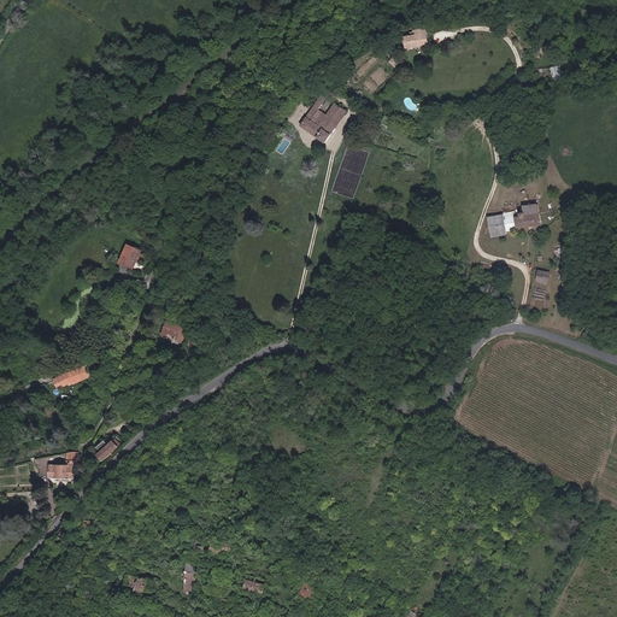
[(427,34),(406,36),(407,48),(428,45),(427,34)]
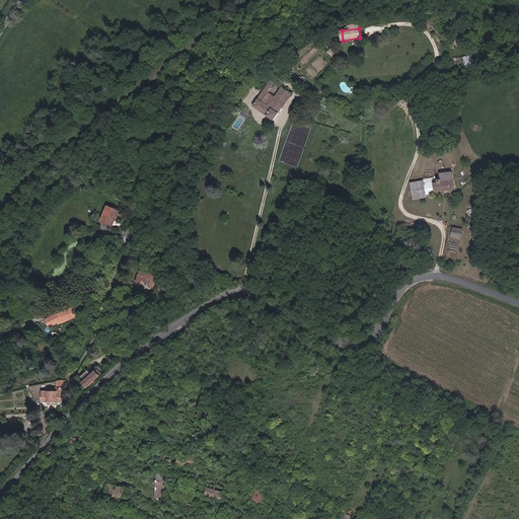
[(463,56),(464,66),(473,66),(473,56),(463,56)]
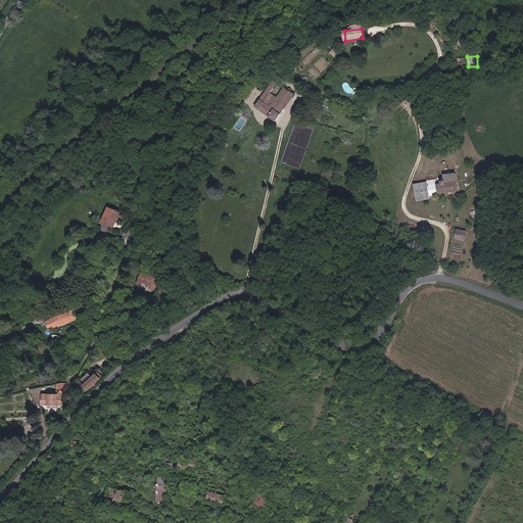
[(269,96),(271,93),(278,82),(274,80),(256,106),(277,121),(295,94),(289,90),(291,88),(287,85),(285,88),(279,98),(276,101),(269,96)]
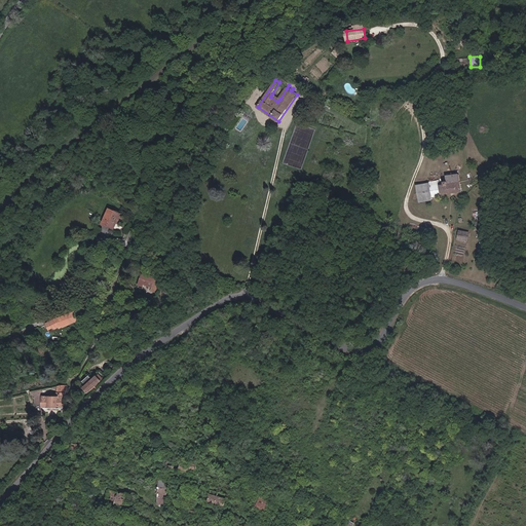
[(280,99),(272,94),(270,97),(277,102),(280,99)]
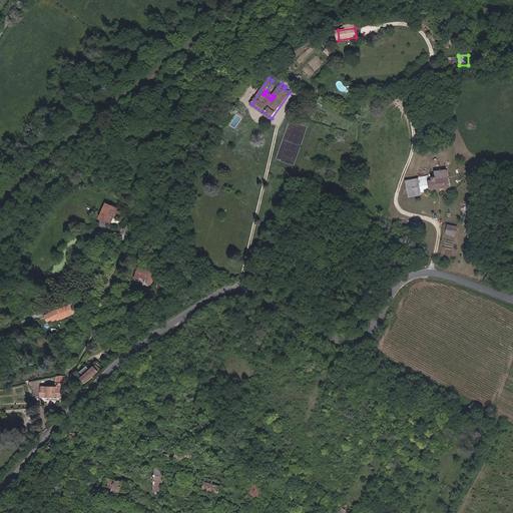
[(429,182),(430,190),(450,188),(449,182),(449,176),(448,172),(435,173),(436,178),(433,178),(433,181),(429,182)]
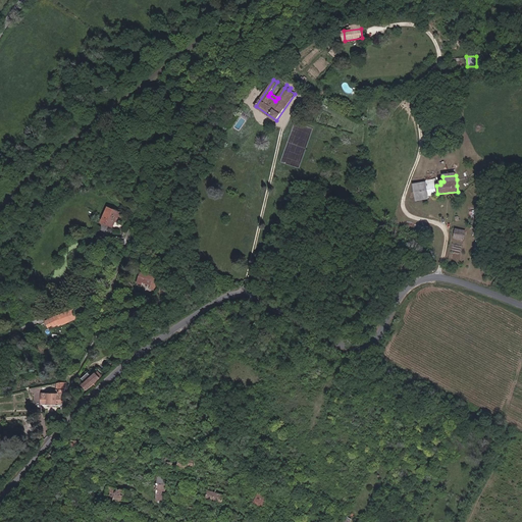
[(437,194),(436,186),(436,180),(426,181),(428,195),(437,194)]
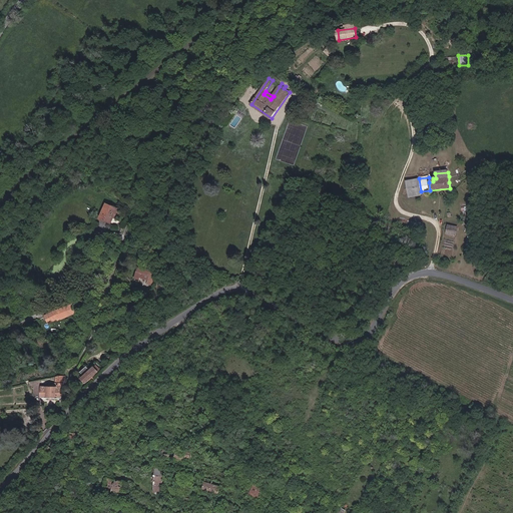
[(99,219),(108,223),(111,217),(114,218),(118,209),(106,203),(99,219)]
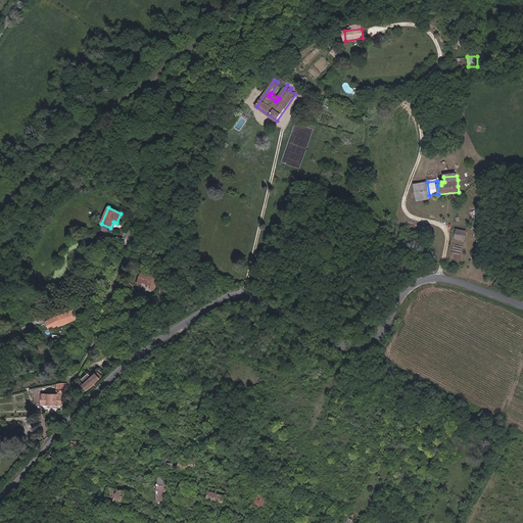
[(142,273),(139,279),(143,281),(142,283),(150,287),(148,289),(154,292),(158,287),(155,285),(157,281),(142,273)]
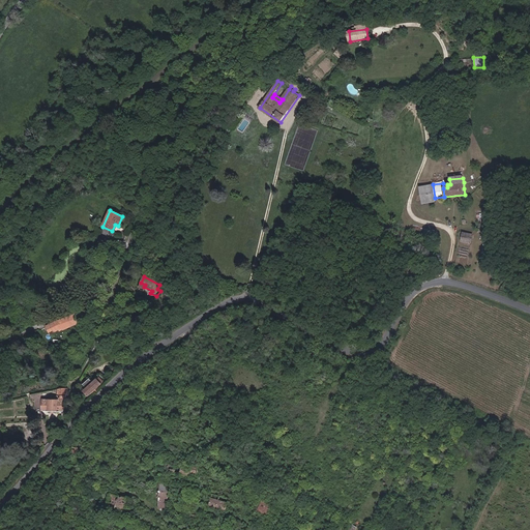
[(51,326),(50,327),(52,330),(61,325),(58,321),(51,325),(51,326)]
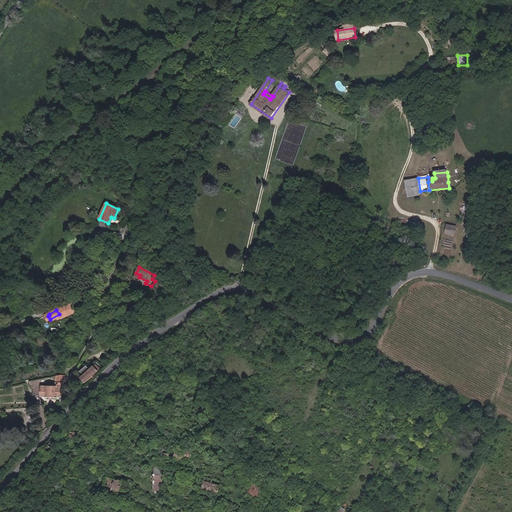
[(85,374),(81,377),(86,382),(99,371),(95,366),(90,370),(85,374)]
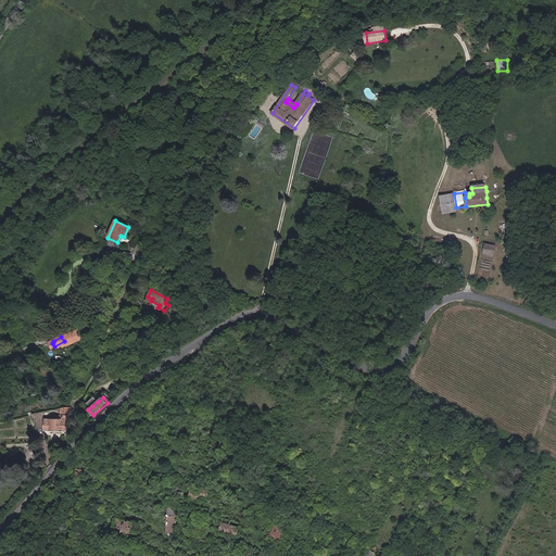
[(46,431),(67,431),(72,407),(62,406),(60,415),(61,415),(61,419),(46,419),(46,431)]
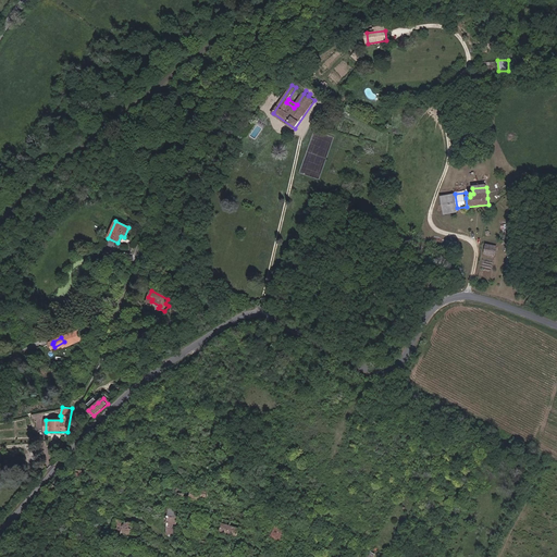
[(87,468),(86,468),(86,465),(78,465),(76,471),(76,477),(87,477),(87,468)]
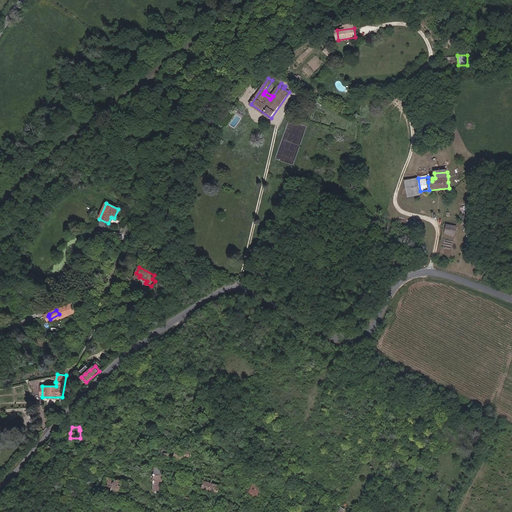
[(213,431),(207,438),(210,441),(217,435),(213,431)]
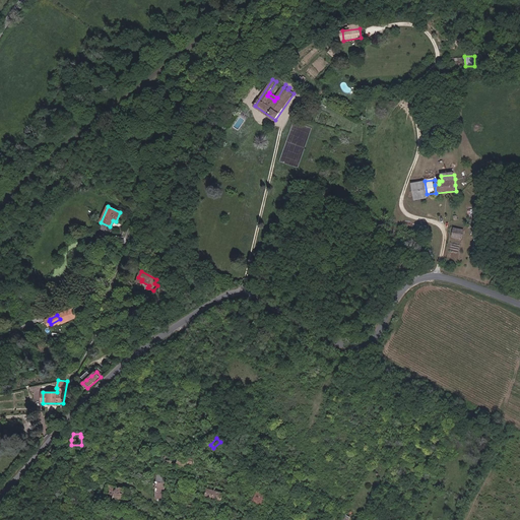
[(59,443),(46,457),(51,460),(63,447),(59,443)]
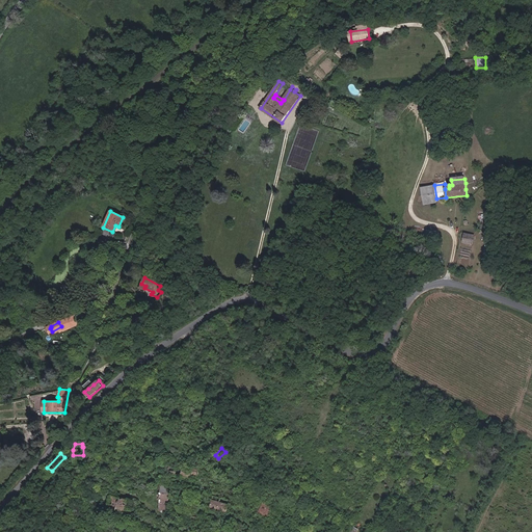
[(141,456),(134,454),(129,480),(136,481),(141,456)]
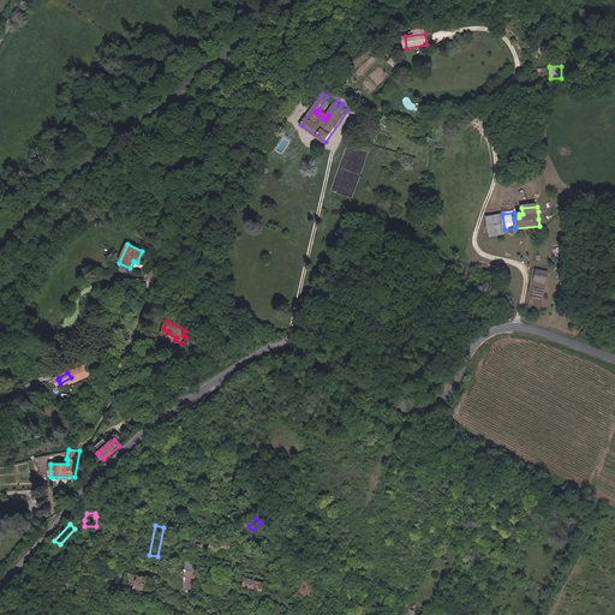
[(233,537),(232,541),(232,543),(238,543),(238,544),(246,545),(246,542),(243,541),(243,537),(232,536),(233,531),(226,530),(225,536),(233,537)]
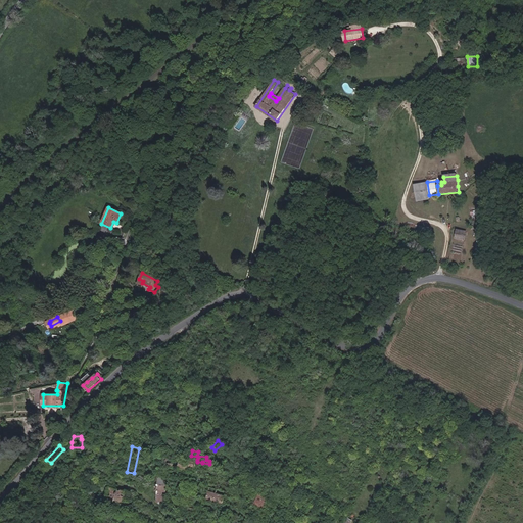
[(189,468),(190,459),(187,458),(187,456),(180,454),(180,467),(189,468)]
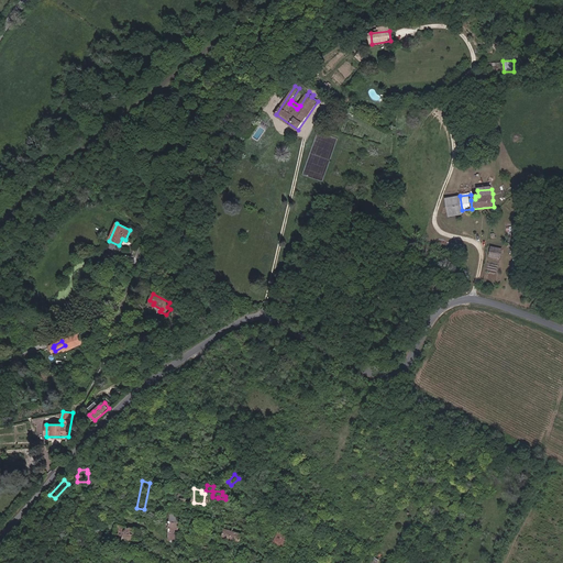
[(211,505),(212,497),(212,495),(205,494),(203,504),(211,505)]
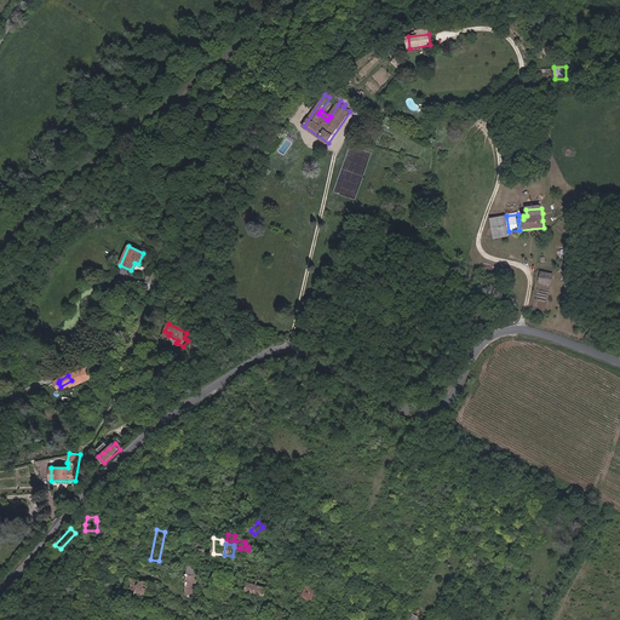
[(234,547),(233,556),(239,556),(239,558),(247,558),(248,550),(240,549),(240,547),(234,547)]
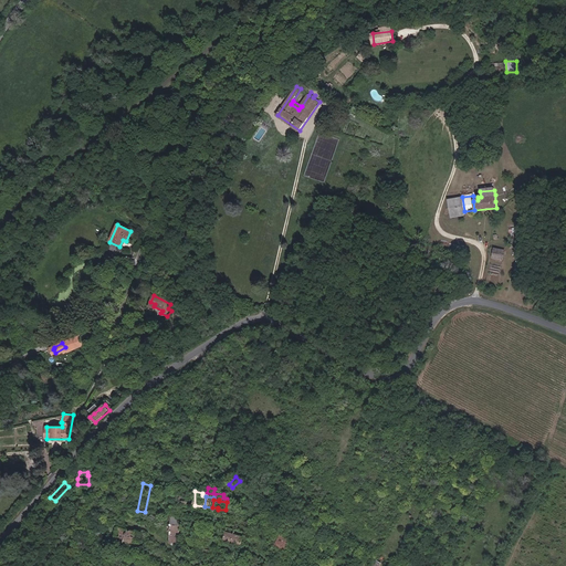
[(250,522),(248,522),(249,517),(233,513),(231,522),(247,526),(247,525),(249,525),(250,522)]
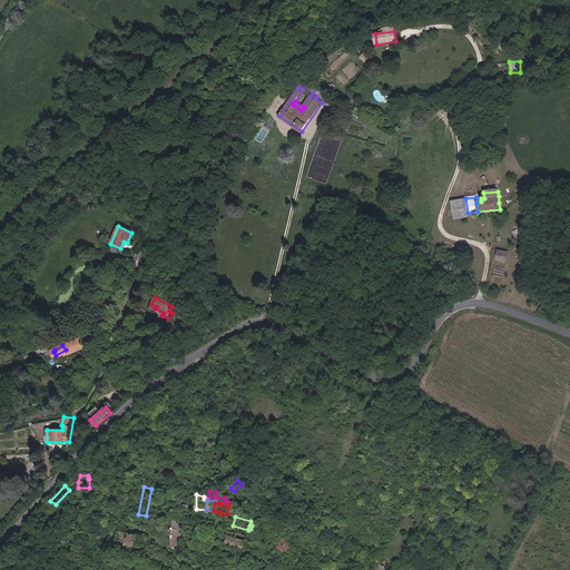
[(172,528),(184,529),(185,520),(173,519),(172,528)]
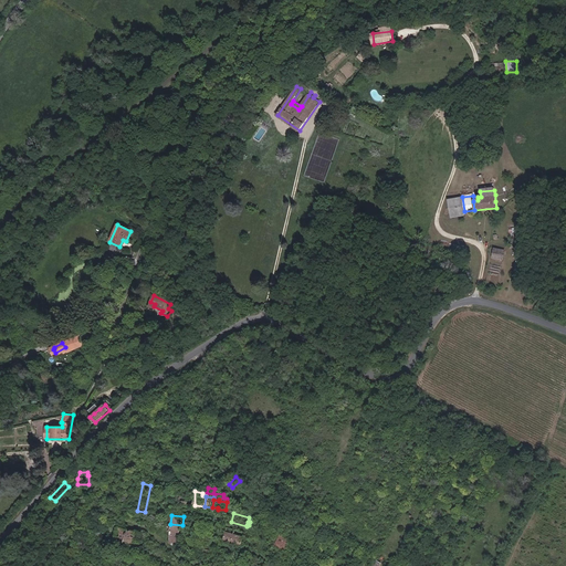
[(182,525),(170,524),(169,533),(180,535),(180,528),(182,528),(182,525)]
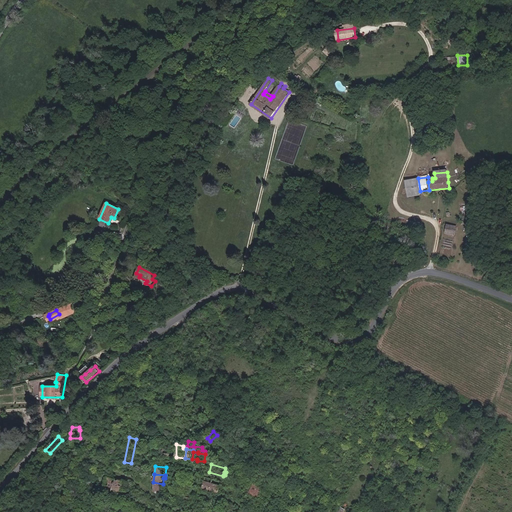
[(120,496),(124,481),(108,476),(104,492),(120,496)]
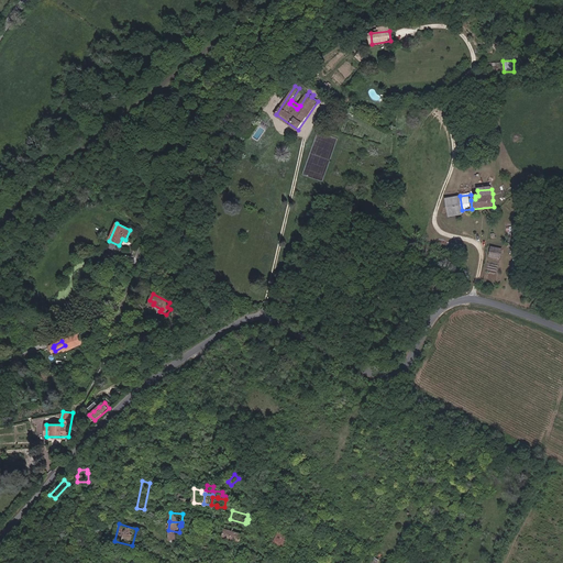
[(240,541),(243,529),(227,525),(223,537),(240,541)]
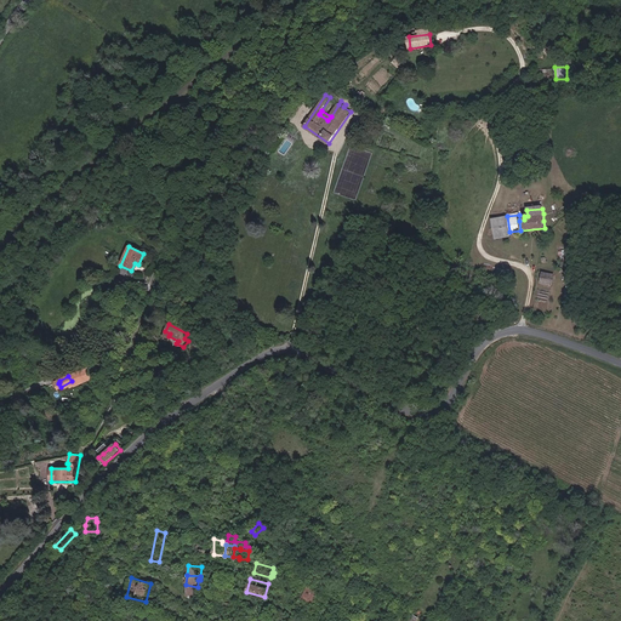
[(197,599),(198,587),(186,585),(186,593),(191,598),(197,599)]
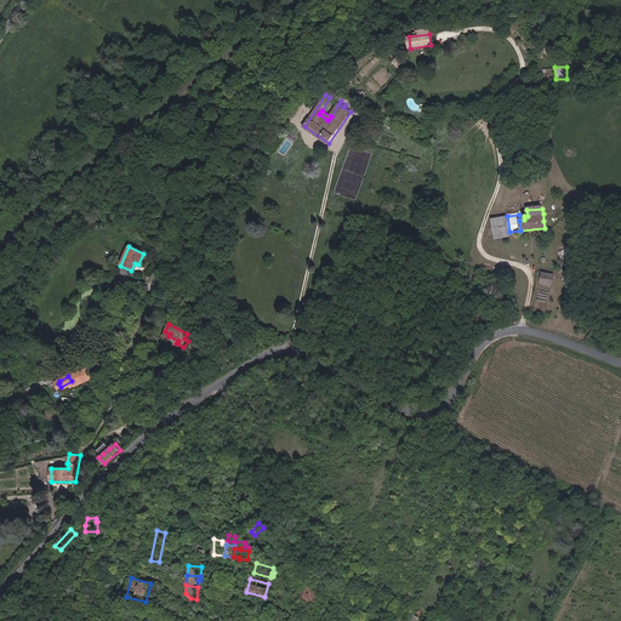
[(320,592),(309,587),(305,597),(315,603),(320,592)]
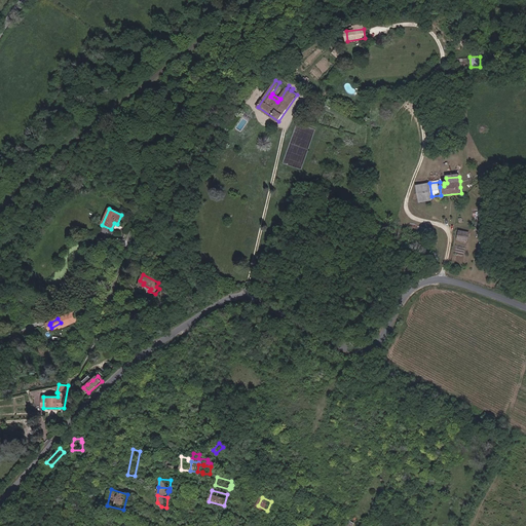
[(179,500),(178,509),(197,512),(198,503),(179,500)]
